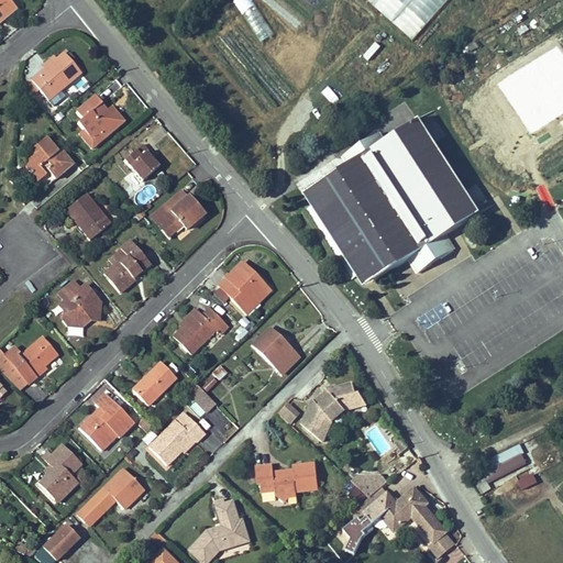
[(0,0),(0,23),(19,8),(12,0),(0,0)]
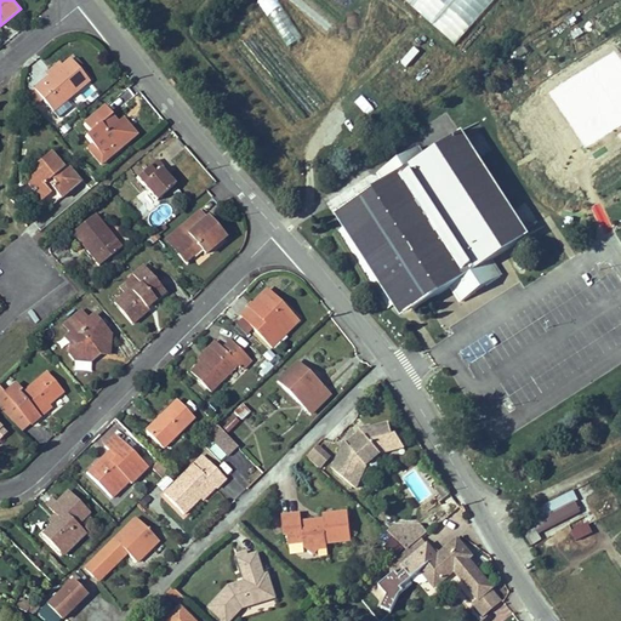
[(286,45),(301,36),(278,0),(267,0),(261,4),(286,45)]
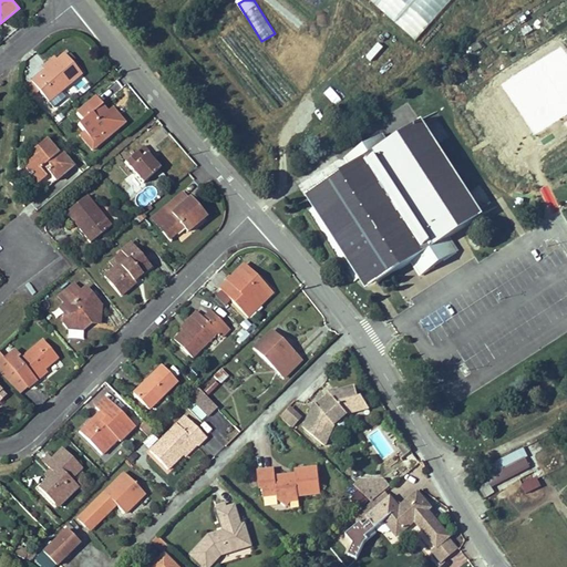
[(450,0),(369,0),(414,40),(450,0)]
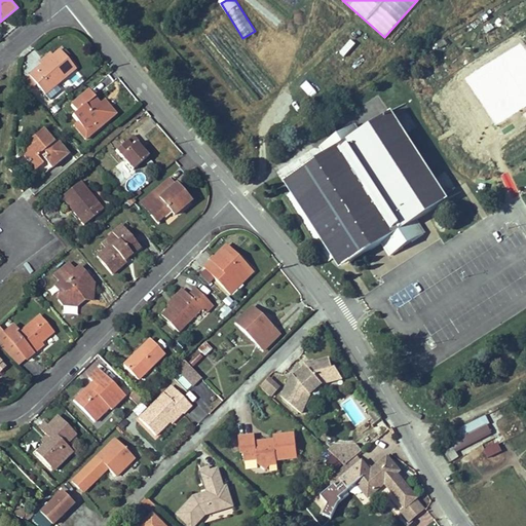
[(345,57),(354,42),(348,38),(339,52),(345,57)]
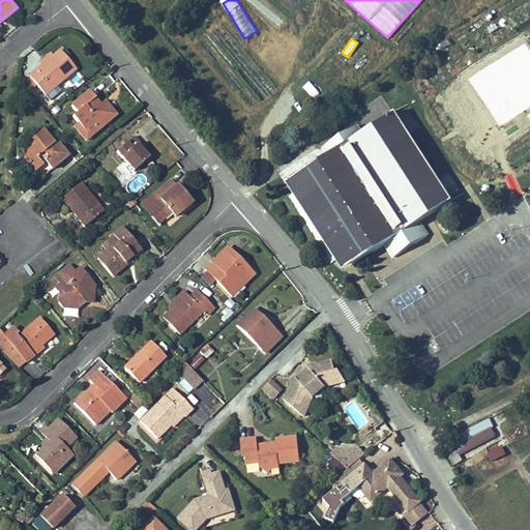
[(64,79),(77,68),(74,65),(64,55),(60,50),(52,57),(47,61),(49,63),(45,66),(42,64),(42,65),(29,76),(46,94),(51,90),(64,79)]
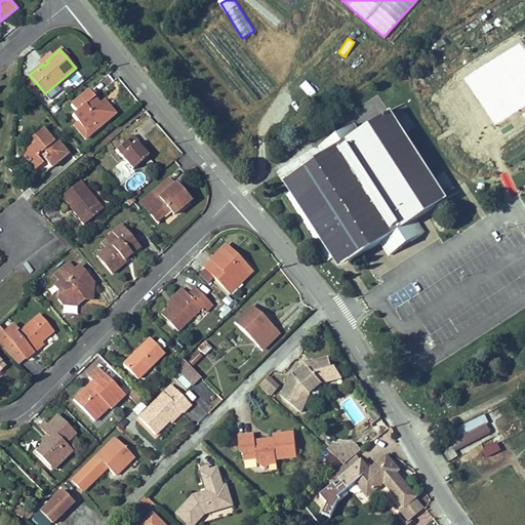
[(75,63),(66,52),(64,54),(73,65),(75,63)]
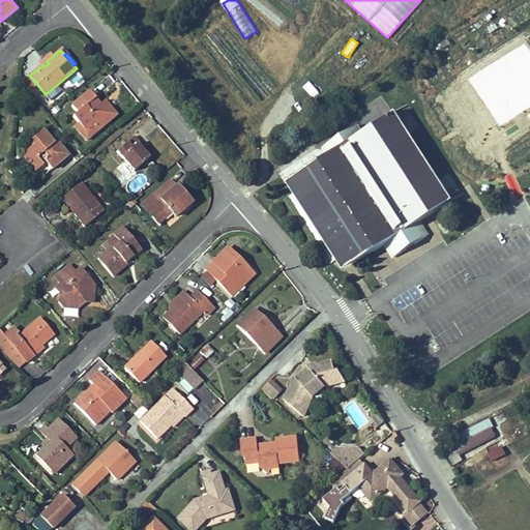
[(47,61),(52,57),(50,54),(39,62),(42,65),(42,64),(45,66),(49,63),(47,61)]
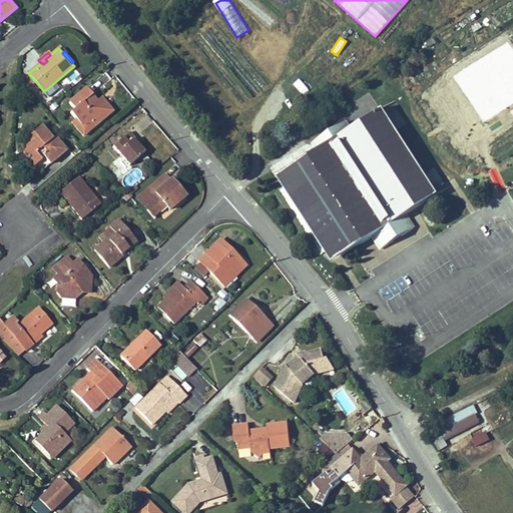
[(53,91),(65,80),(62,76),(49,87),(53,91)]
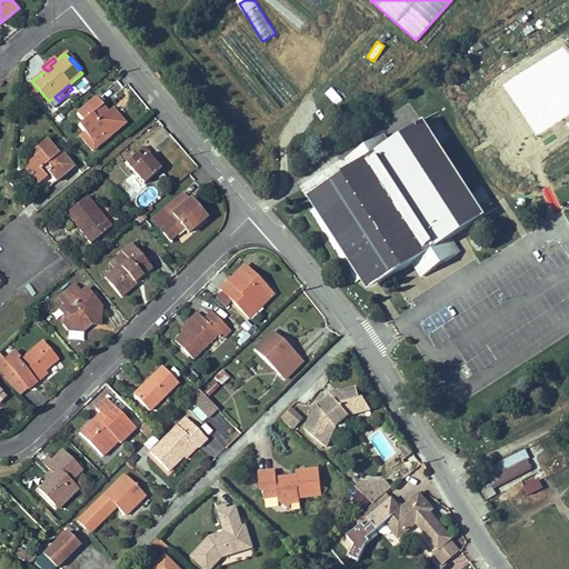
[(125,123),(117,113),(112,117),(108,112),(96,98),(77,115),(82,121),(79,126),(85,132),(93,143),(102,136),(106,139),(125,123)]
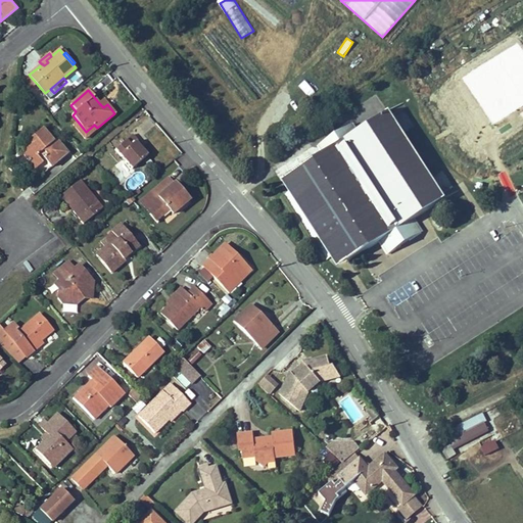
[(338,105),(328,111),(333,119),(344,111),(343,109),(341,110),(338,105)]
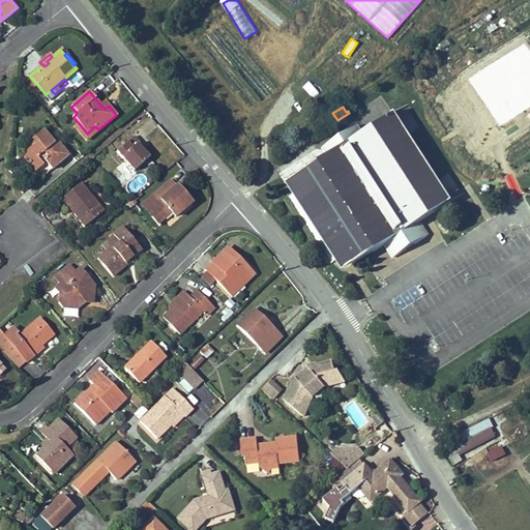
[(451,203),(395,115),(362,136),(354,141),(353,139),(349,142),(351,143),(292,180),(348,268),(385,245),(418,224),(451,203)]
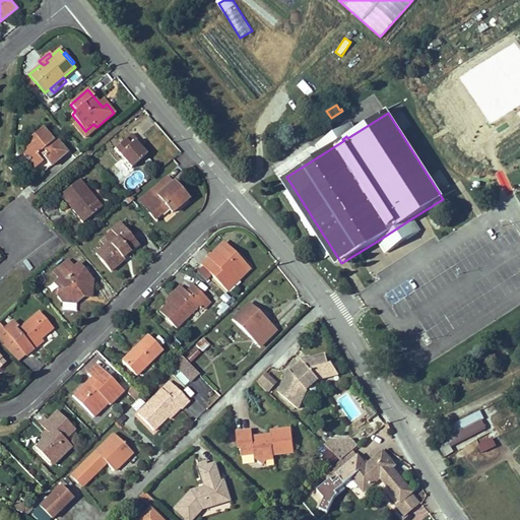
[(84,138),(96,127),(93,124),(85,131),(77,121),(73,124),(84,138)]
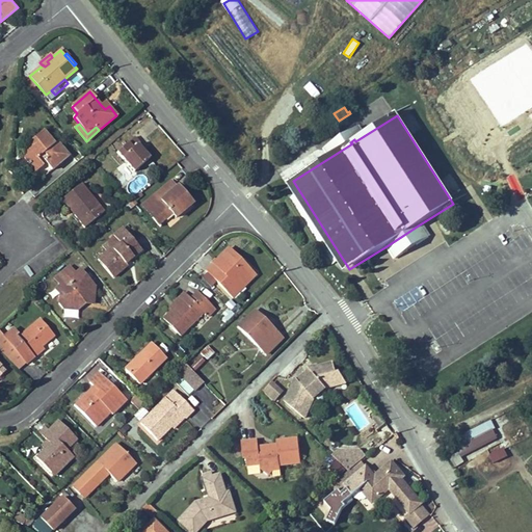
[(325,150),(330,157),(352,143),(350,142),(354,139),(355,141),(364,136),(358,128),(325,150)]
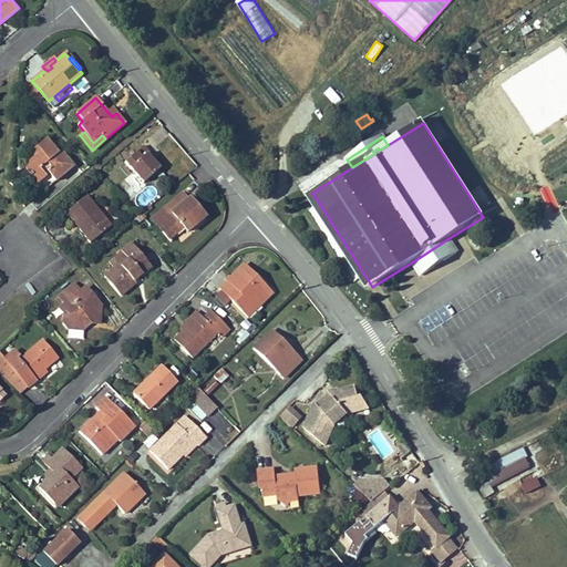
[(70,162),(61,152),(58,154),(45,141),(31,153),(34,156),(23,165),(32,175),(29,178),(35,186),(45,177),(43,174),(48,172),(55,181),(63,175),(60,171),(70,162)]
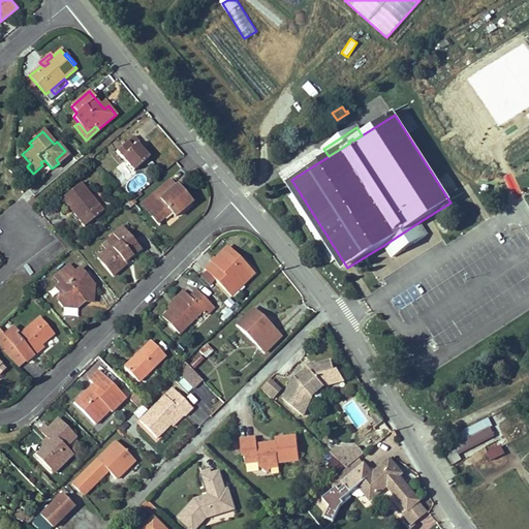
[(151,154),(138,141),(139,139),(135,134),(117,149),(135,168),(151,154)]
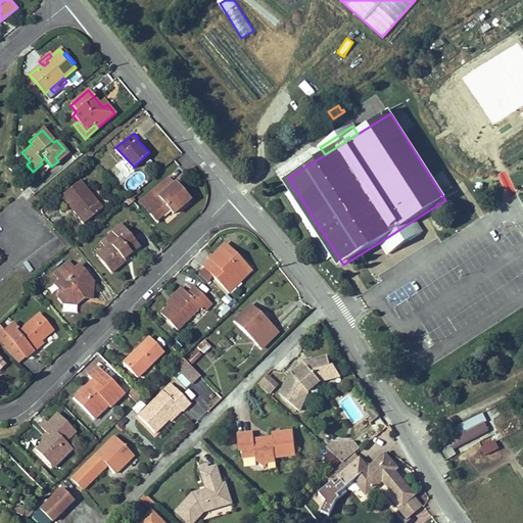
[(58,161),(67,153),(64,149),(55,157),(58,161)]
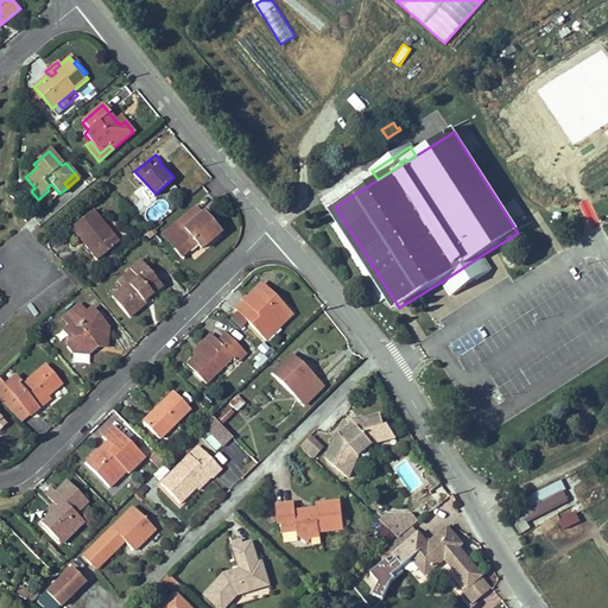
[(133,192),(144,207),(156,197),(145,183),(133,192)]
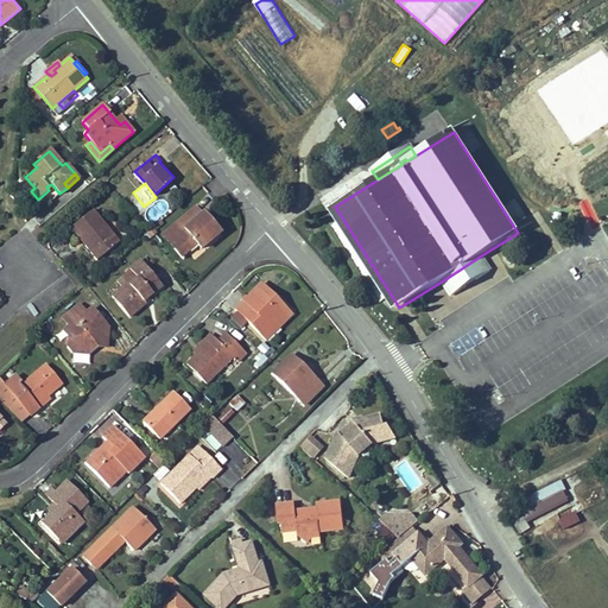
[(176,234),(202,210),(197,204),(171,228),(176,234)]
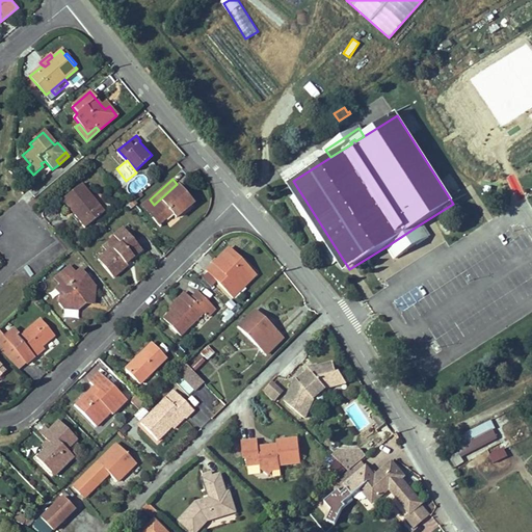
[(349,269),(293,181),(287,185),(344,273),(349,269)]
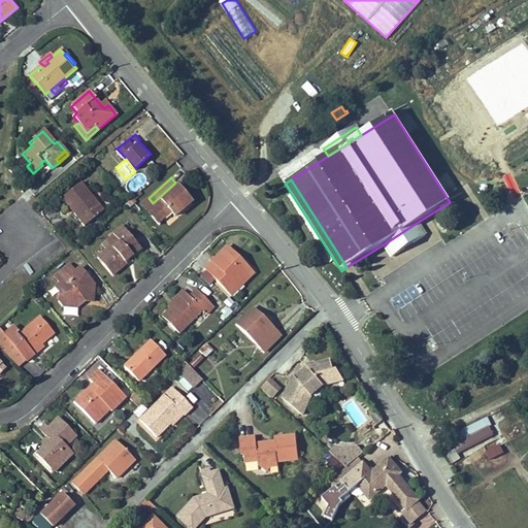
[(105,209),(83,180),(62,197),(69,207),(71,206),(79,218),(77,219),(84,226),(105,209)]
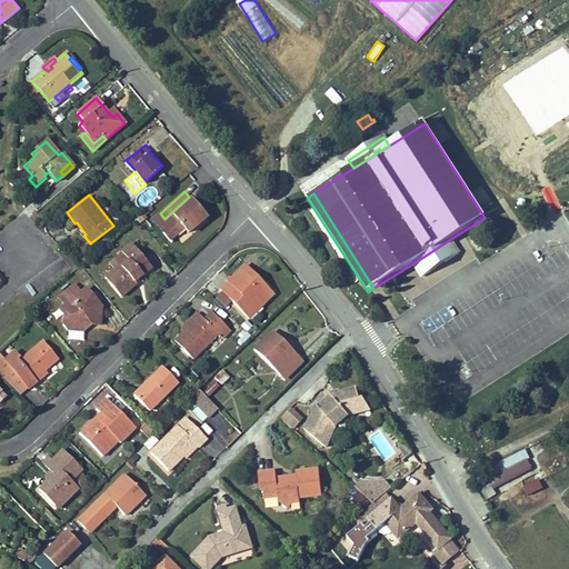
[(187,232),(210,216),(192,196),(189,197),(165,219),(160,213),(152,219),(166,236),(180,225),(183,228),(187,232)]
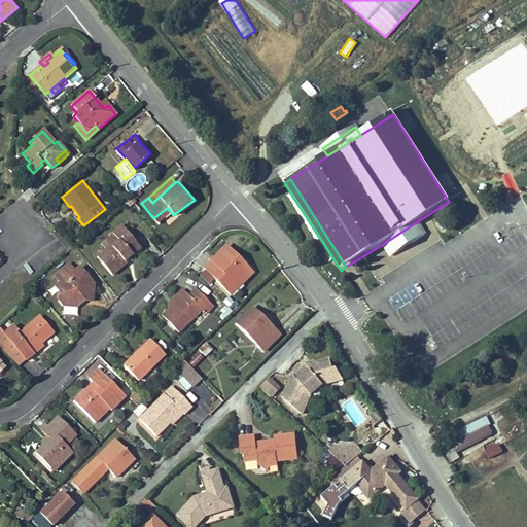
[(79,217),(71,206),(69,207),(68,209),(76,219),(77,218),(79,217)]
